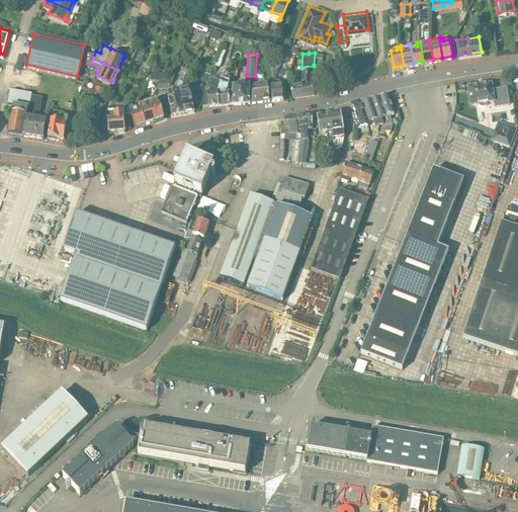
[(301,67),(300,81),(304,82),(314,81),(314,72),(314,66),(301,67)]
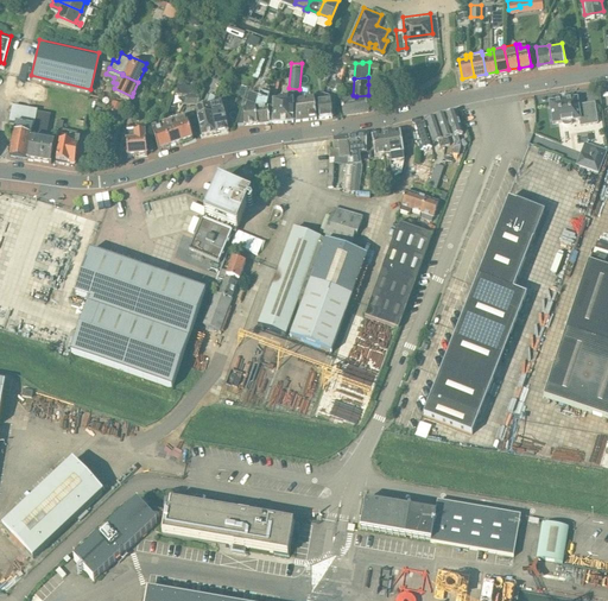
[(189,88),(183,99),(198,99),(201,88),(189,88)]
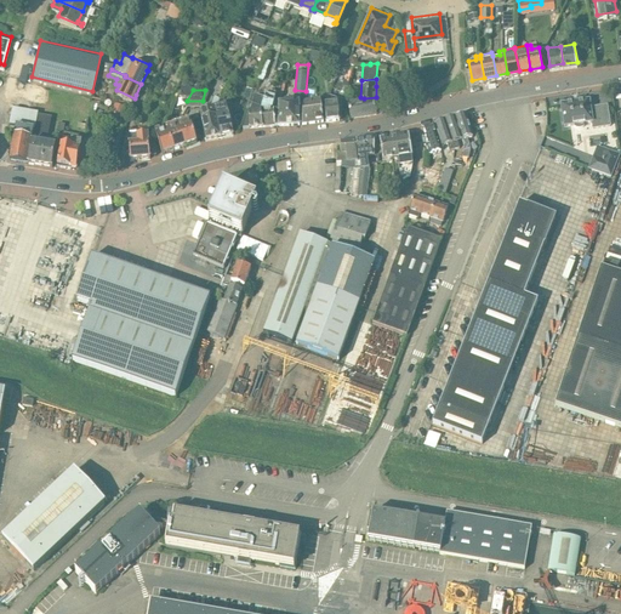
[(326,100),(325,100),(326,115),(340,114),(339,98),(337,94),(330,90),(326,100)]
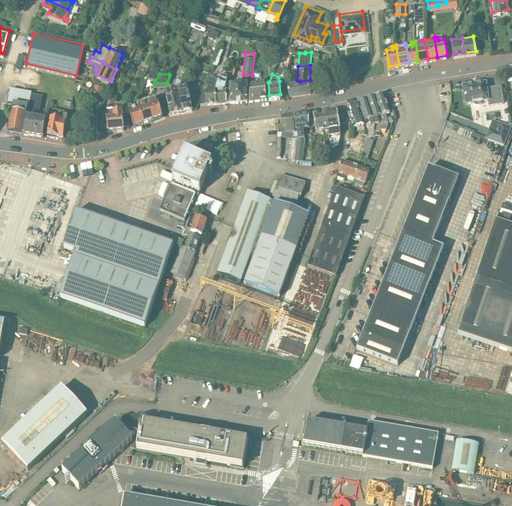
[(206,101),(217,100),(216,88),(217,88),(219,80),(219,79),(210,77),(208,88),(205,88),(205,94),(202,94),(202,97),(200,102),(206,101)]
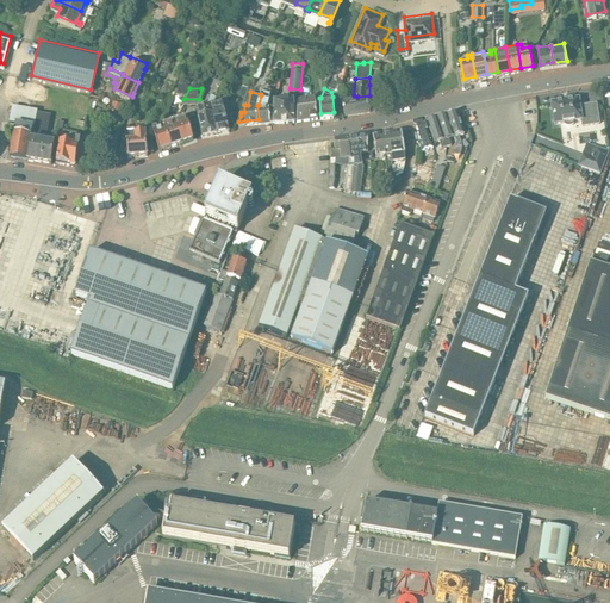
[(579,94),(579,93),(551,98),(552,99),(554,118),(564,117),(564,119),(565,119),(566,119),(567,120),(568,120),(570,120),(571,119),(572,119),(573,118),(574,118),(573,116),(582,114),(583,120),(599,118),(596,98),(580,100),(579,94)]
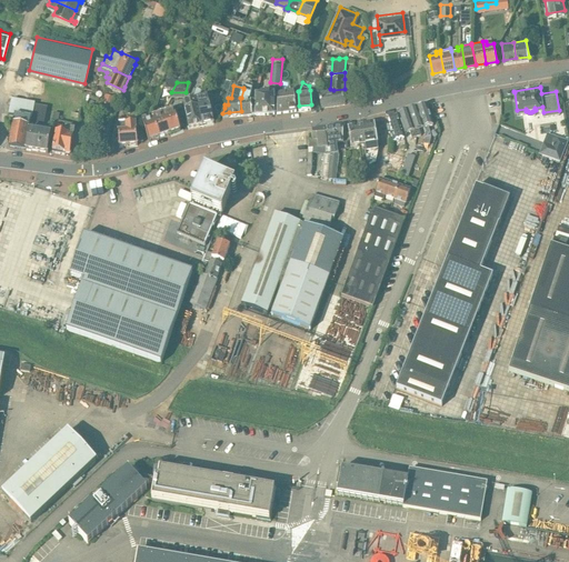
[(286,90),(288,108),(297,107),(295,88),(286,89),(286,90)]
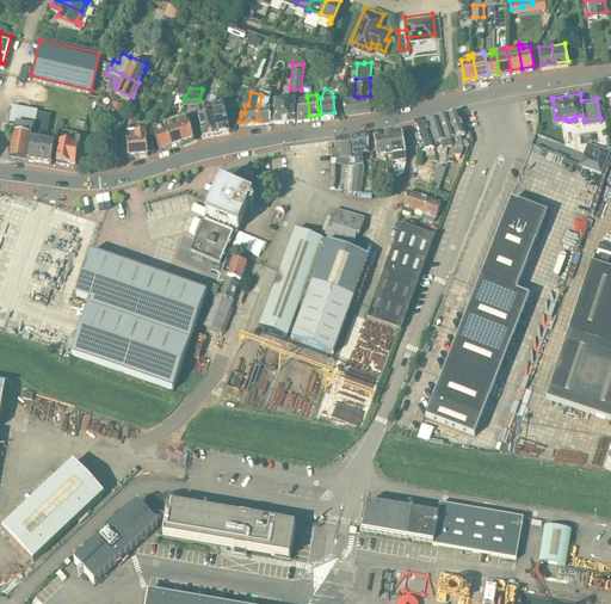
[(115,96),(111,103),(121,108),(123,100),(115,96)]
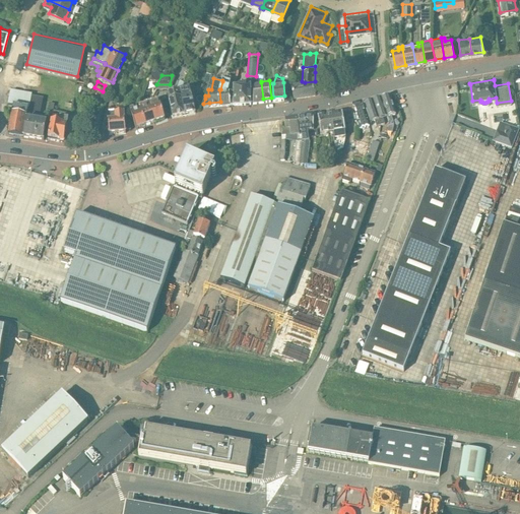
[(220,102),(233,101),(234,82),(222,81),(220,89),(219,89),(220,102)]
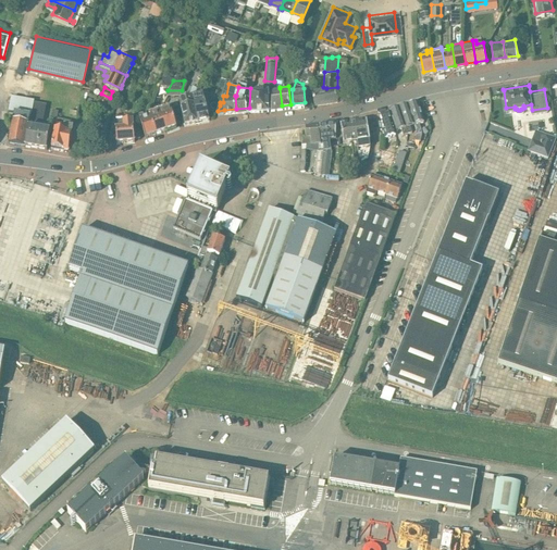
[(250,88),(249,108),(269,107),(269,87),(250,88)]
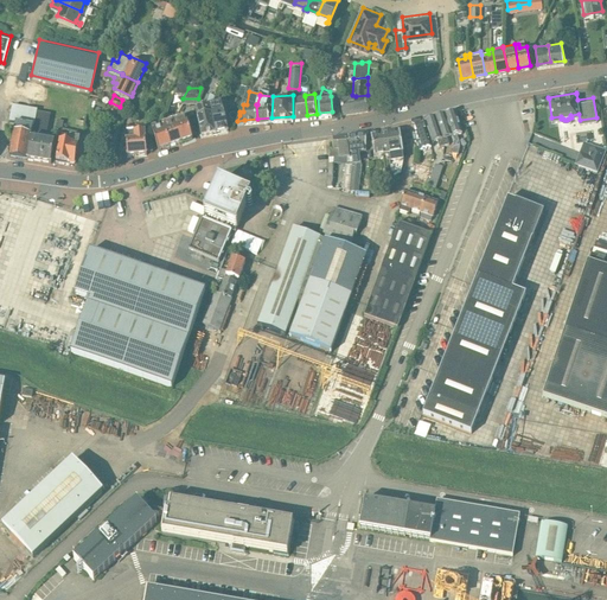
[(295,116),(307,115),(305,96),(305,95),(298,96),(295,116)]
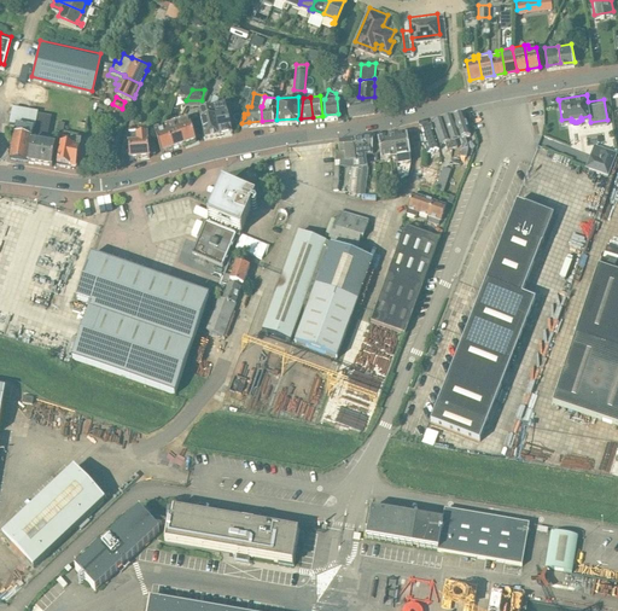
[(362,98),(359,97),(359,99),(350,100),(350,99),(347,100),(350,112),(374,109),(374,97),(362,98)]
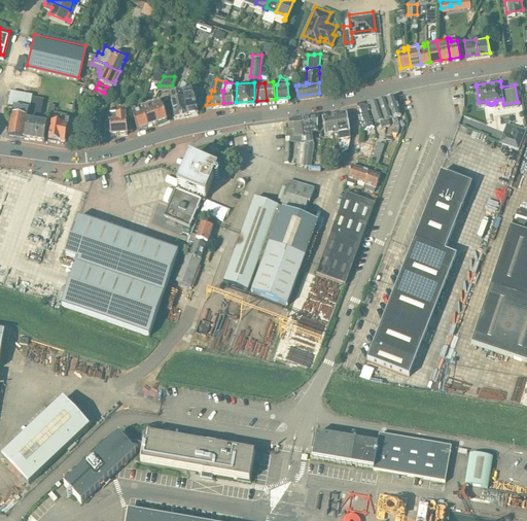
[(183,88),(187,111),(198,109),(194,92),(192,85),(183,88)]
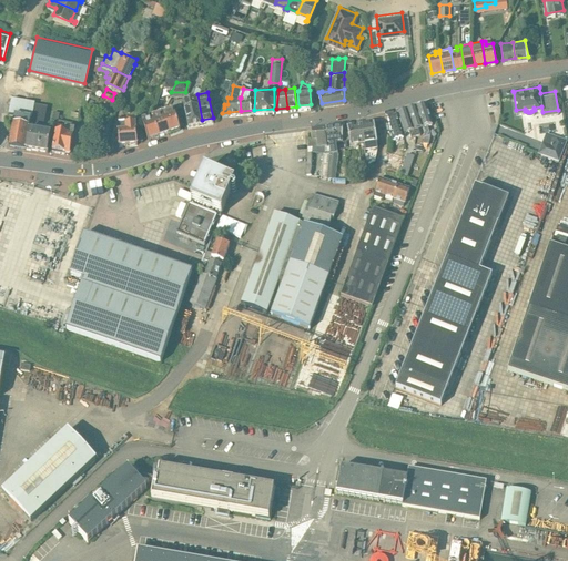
[(11,98),(9,109),(14,110),(14,113),(9,141),(24,144),(26,144),(48,148),(48,146),(51,130),(42,128),(48,101),(34,100),(36,98),(12,93),(11,98)]
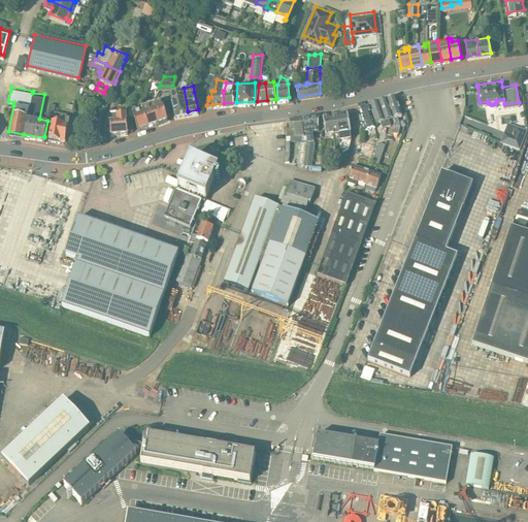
[(188,111),(184,88),(183,88),(170,91),(172,98),(175,113),(188,111)]
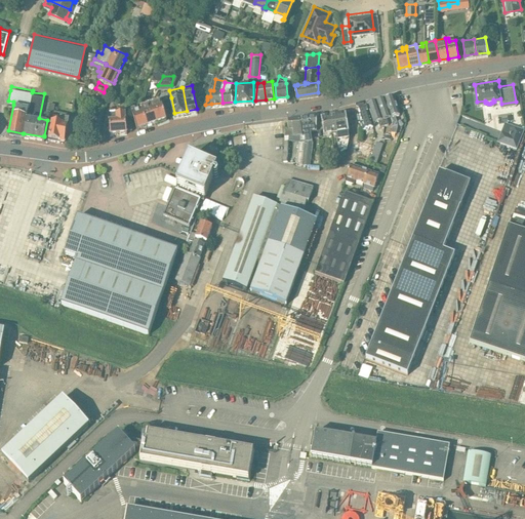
[(396,128),(398,121),(395,113),(400,111),(394,91),(385,94),(391,114),(393,119),(391,128),(396,128)]
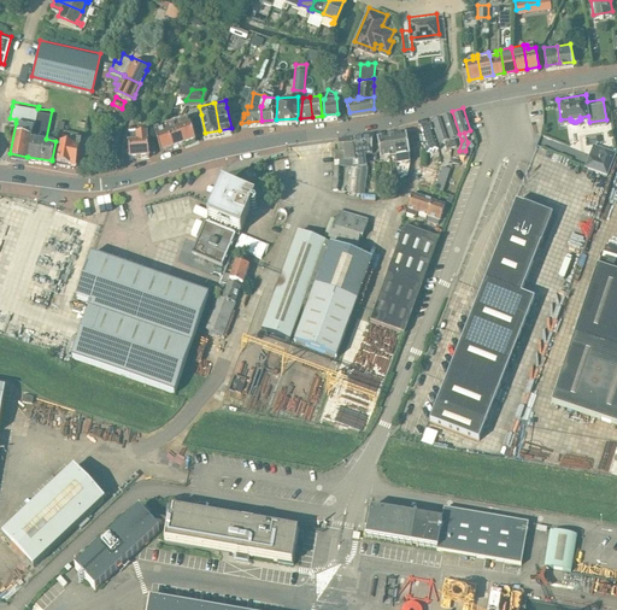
[(181,116),(177,117),(184,140),(195,136),(187,111),(181,113),(181,116)]
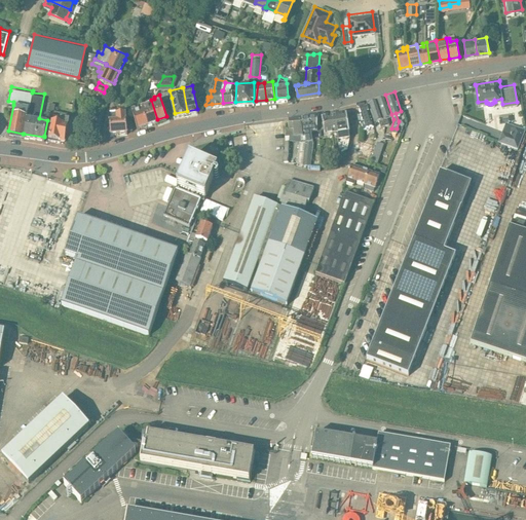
[(385,95),(377,97),(385,122),(389,120),(387,115),(391,114),(385,95)]
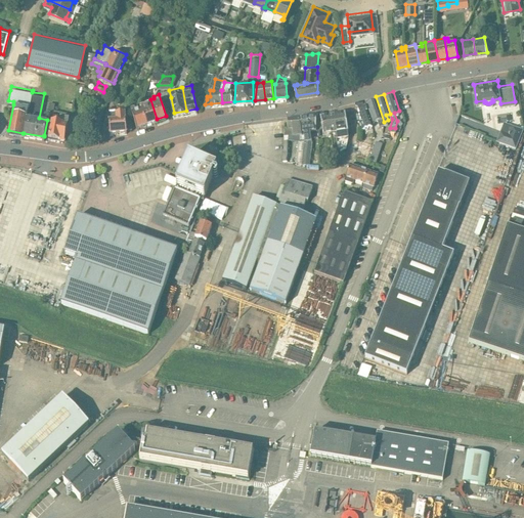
[(376,96),(366,99),(373,119),(378,117),(379,123),(384,122),(376,96)]
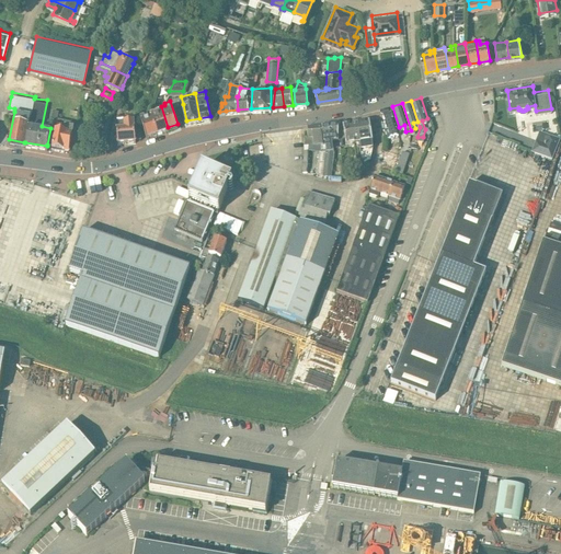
[(151,113),(158,130),(168,127),(161,106),(150,110),(151,113)]
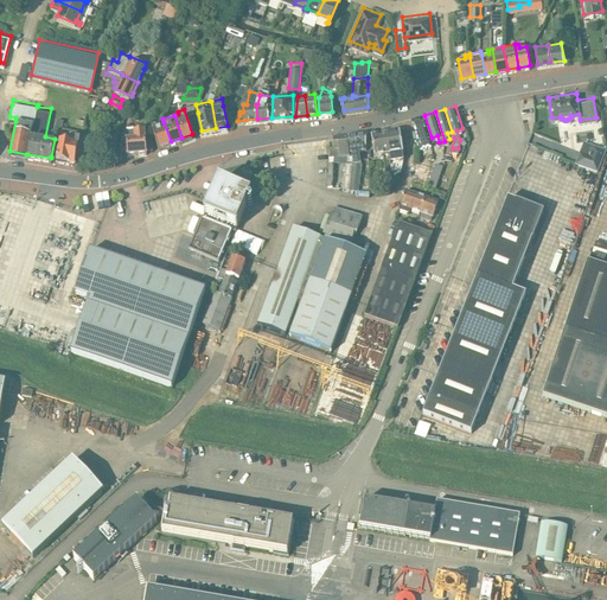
[(421,120),(420,117),(415,119),(415,121),(416,127),(415,127),(419,136),(417,136),(420,145),(430,141),(423,119),(421,120)]
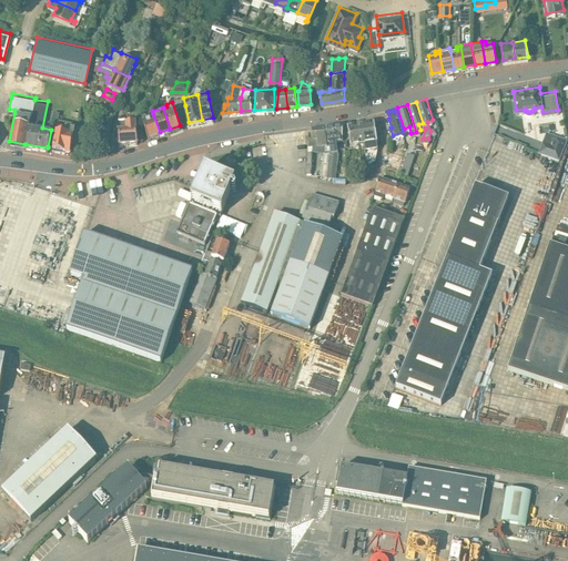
[(149,135),(160,132),(153,114),(148,116),(146,113),(142,114),(149,135)]
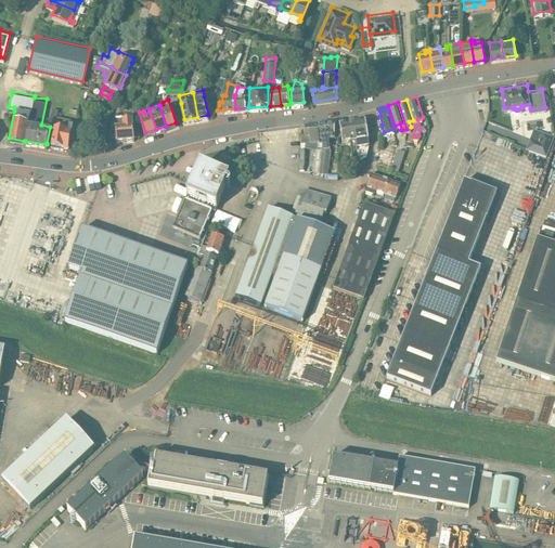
[(123,116),(123,115),(116,115),(115,118),(117,139),(134,137),(133,134),(140,133),(139,122),(133,124),(133,116),(131,116),(131,117),(124,118),(124,117),(123,117),(123,116)]
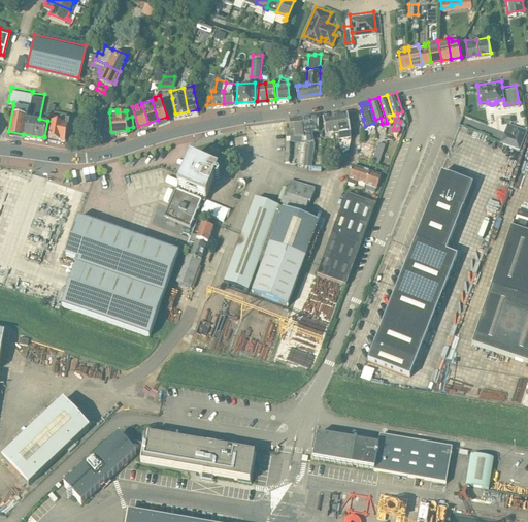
[(335,111),(340,141),(340,145),(347,144),(345,135),(352,134),(348,110),(335,111)]
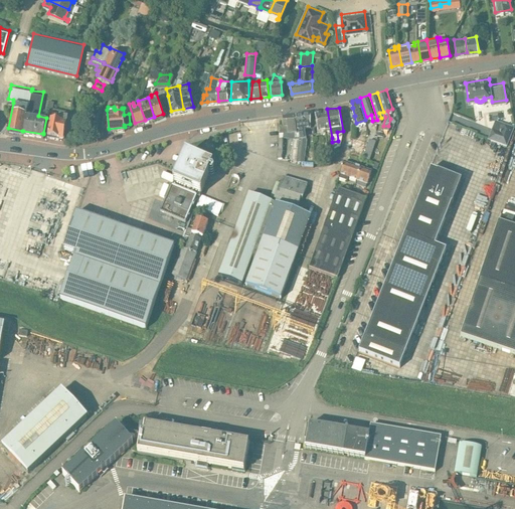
[(311,109),(296,111),(298,134),(298,136),(300,136),(305,135),(304,124),(310,124),(311,109)]
